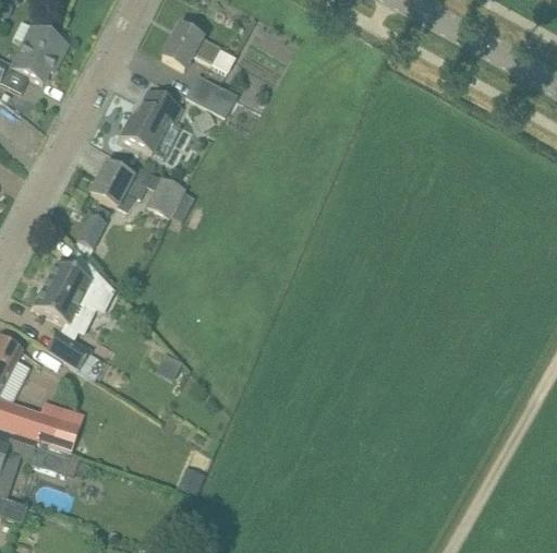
[(13,63),(12,67),(44,83),(49,71),(55,61),(59,62),(68,44),(36,27),(22,21),(14,36),(24,41),(13,63)]
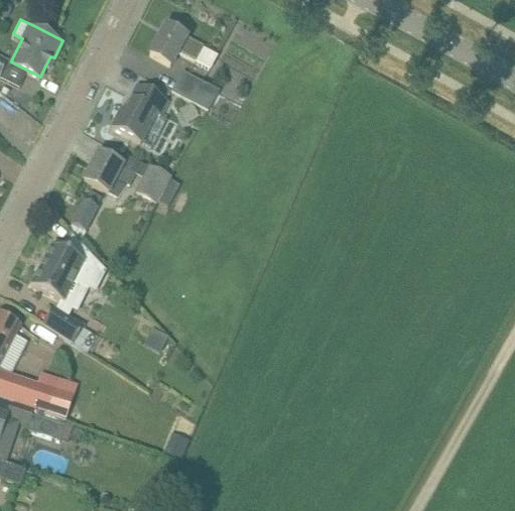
[(218,53),(204,46),(205,45),(166,24),(150,52),(170,64),(177,51),(196,61),(196,60),(210,68),(218,53)]
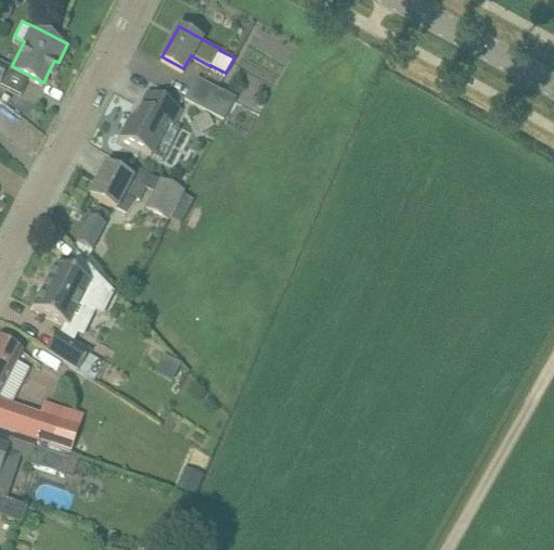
[(0,79),(10,62),(0,56),(0,79)]
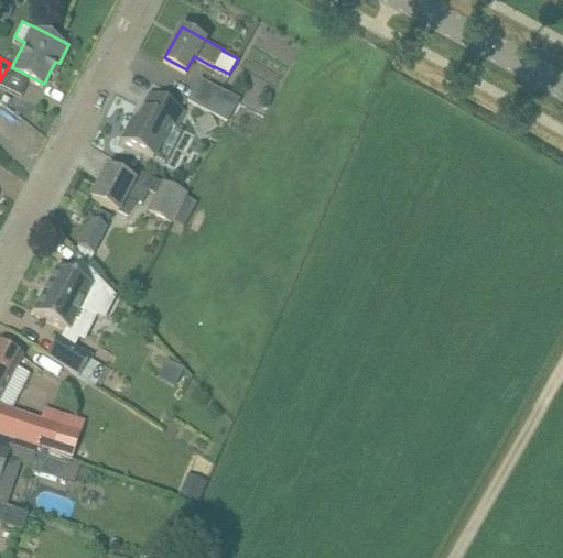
[(227,119),(239,98),(201,76),(188,97),(227,119)]
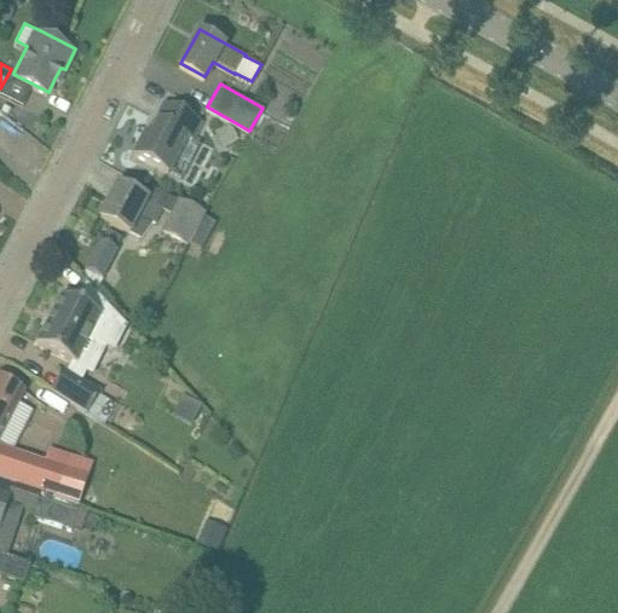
[(202,120),(166,99),(157,116),(160,117),(152,132),(146,128),(134,151),(180,175),(200,139),(194,136),(202,120)]
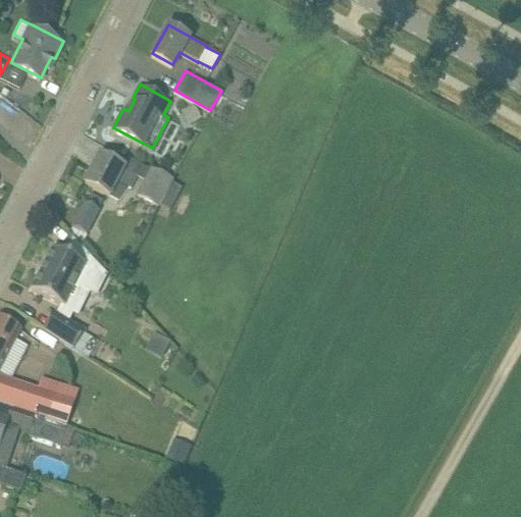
[(100,153),(86,182),(104,191),(110,194),(120,199),(129,186),(132,188),(139,174),(123,166),(124,165),(118,162),(100,153)]
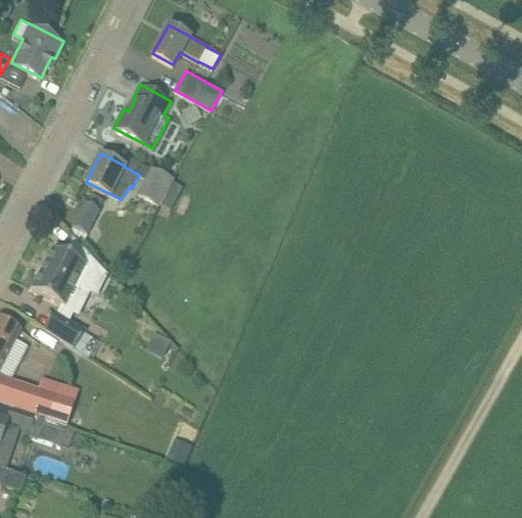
[(173,180),(172,179),(153,169),(139,193),(158,204),(160,202),(173,180)]
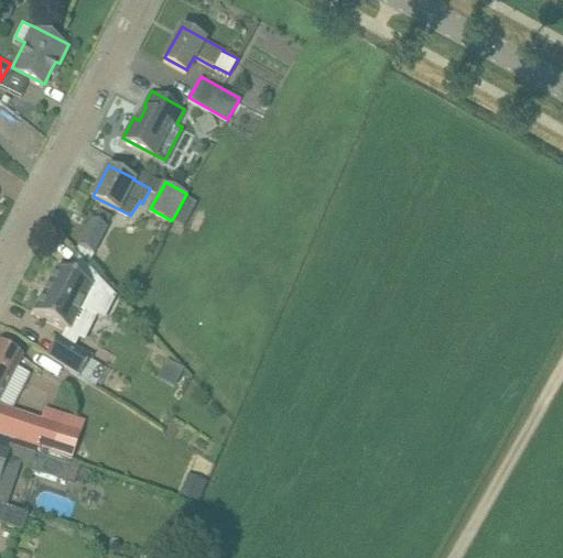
[(186,194),(173,218),(184,225),(197,200),(186,194)]
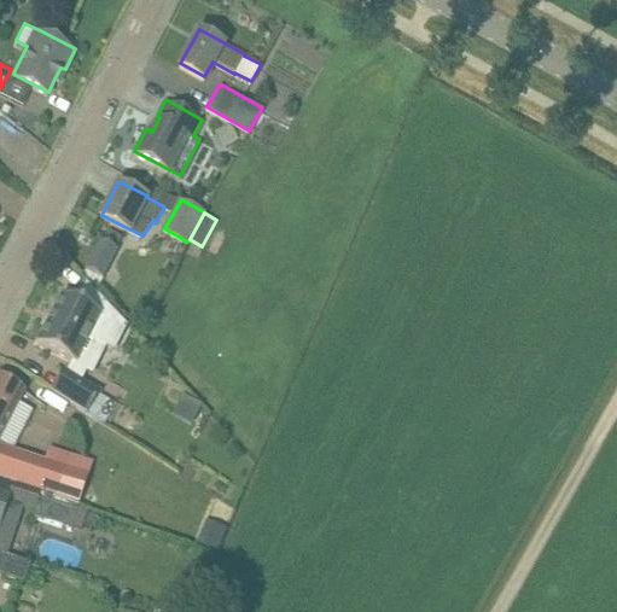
[(103,274),(117,246),(100,238),(86,266),(103,274)]
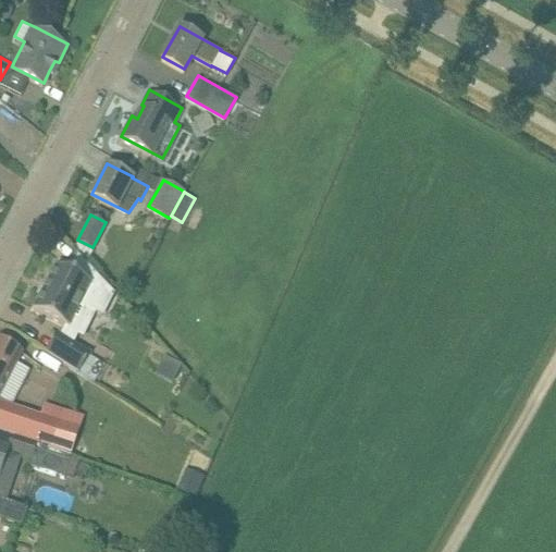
[(57,262),(35,306),(70,324),(81,302),(103,314),(106,315),(116,292),(78,250),(69,269),(57,262)]
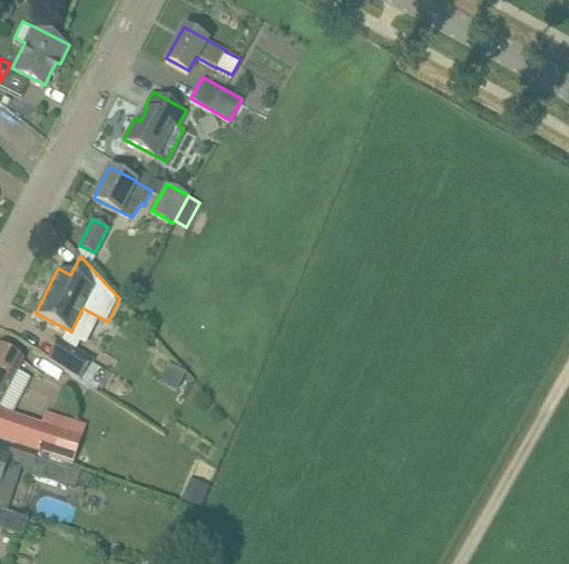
[(81,377),(94,358),(60,337),(48,355),(81,377)]
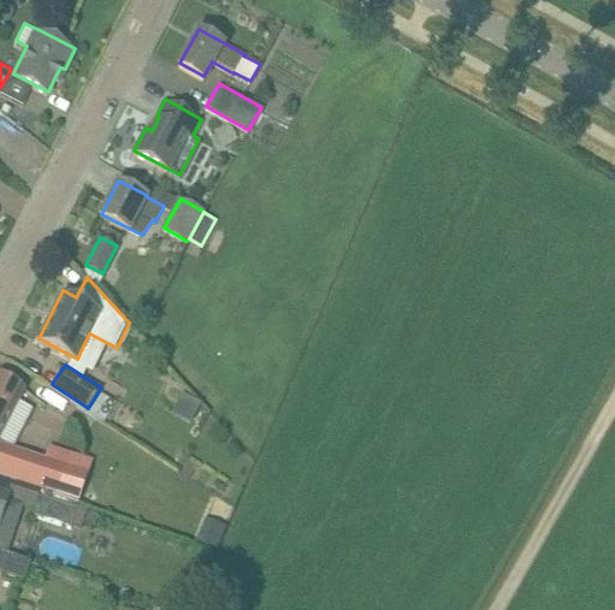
[(0,372),(0,434),(5,425),(21,432),(35,404),(21,396),(25,385),(0,372)]
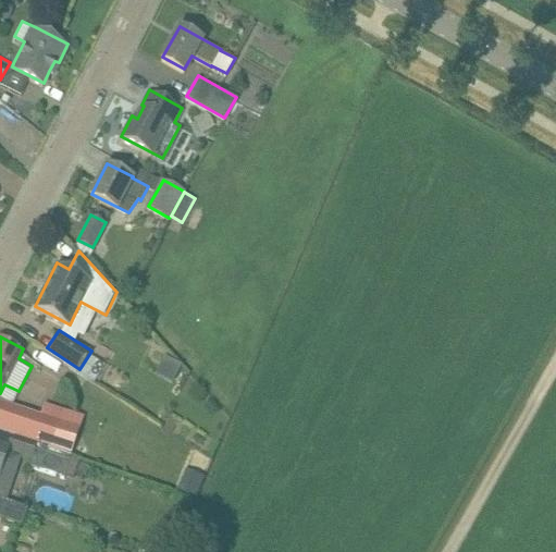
[(177,376),(184,358),(168,353),(161,370),(177,376)]
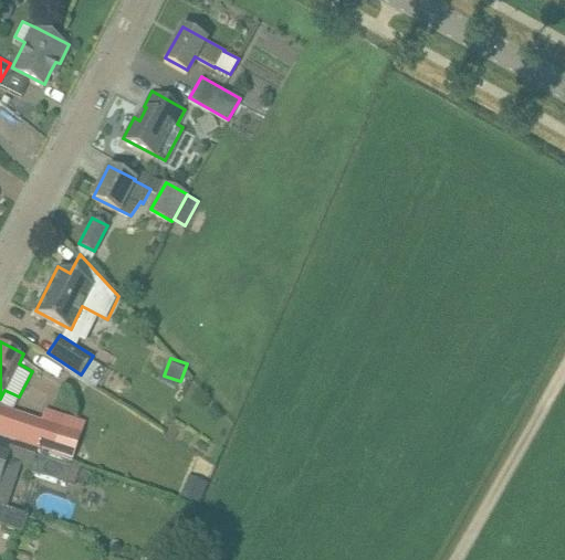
[(0,433),(12,439),(39,447),(52,452),(53,450),(61,425),(61,424),(82,432),(85,421),(46,407),(43,415),(42,419),(2,404),(0,403),(0,433)]
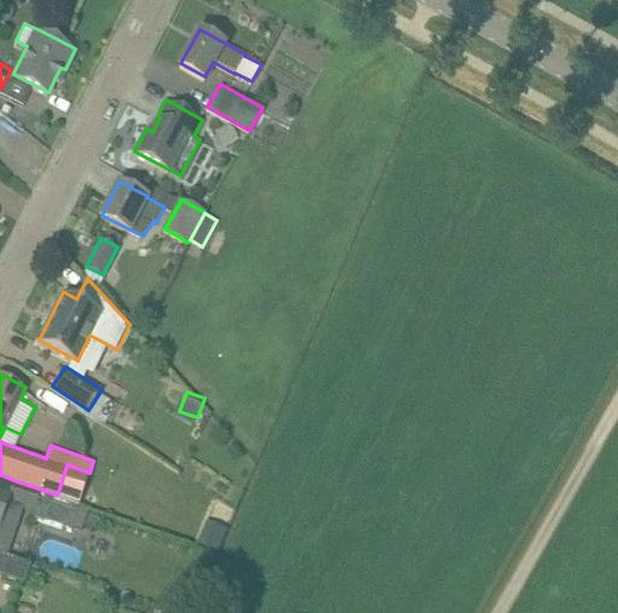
[(13,480),(7,496),(26,502),(36,505),(34,513),(73,526),(80,503),(57,495),(42,490),(13,480)]
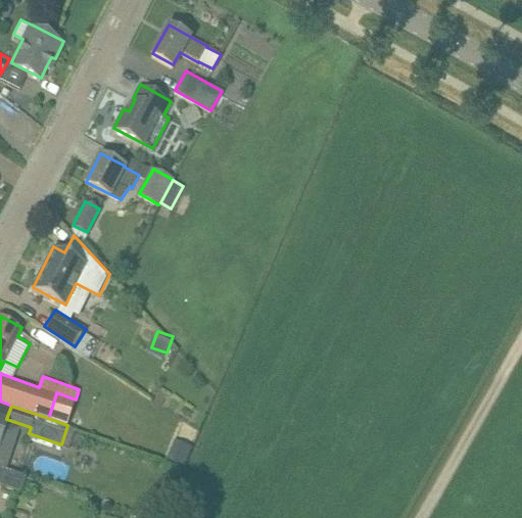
[(0,464),(7,467),(21,424),(6,419),(0,416),(0,464)]
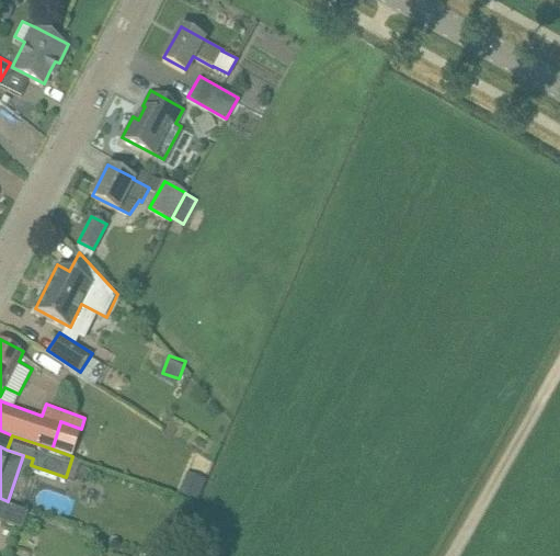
[(81,463),(78,473),(87,476),(90,467),(81,463)]
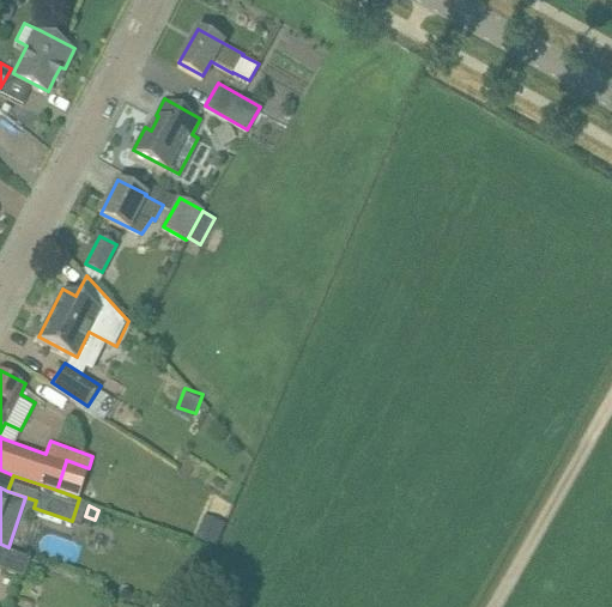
[(0,565),(24,574),(30,556),(0,545),(0,565)]
